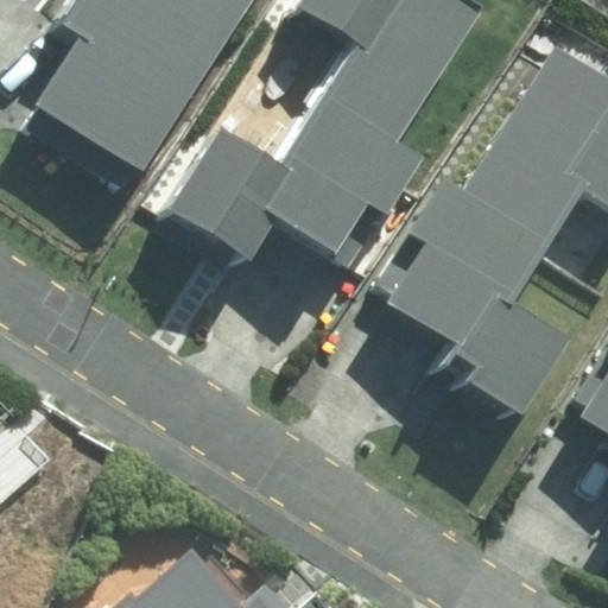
[(76,127),(157,176),(266,0),(105,0),(44,100),(80,122),(76,127)]
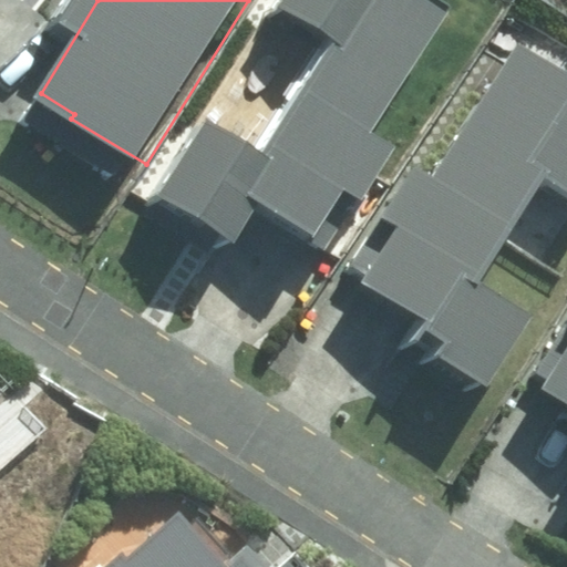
[(329,39),(264,153),(222,127),(173,208),(247,253),(274,208),(330,240),(459,18),(425,0),(290,0),(284,12),(329,39)]
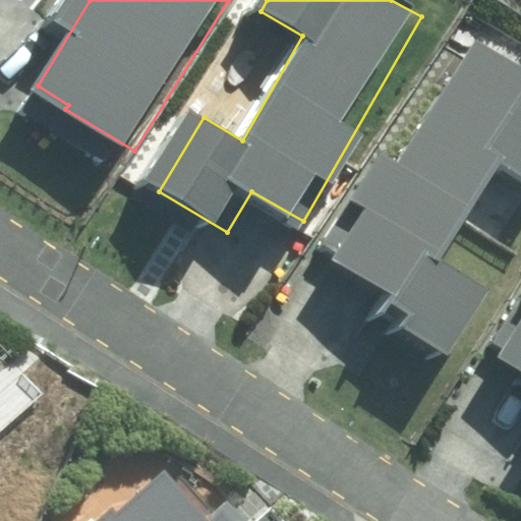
[(366,315),(447,356),(484,283),(435,257),(487,170),(520,189),(520,69),(474,42),(338,271),(377,294),(366,315)]
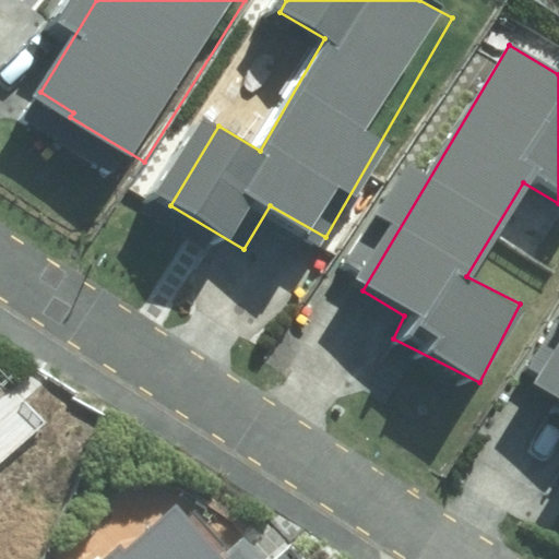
[(558,359),(547,380),(558,387),(558,359)]
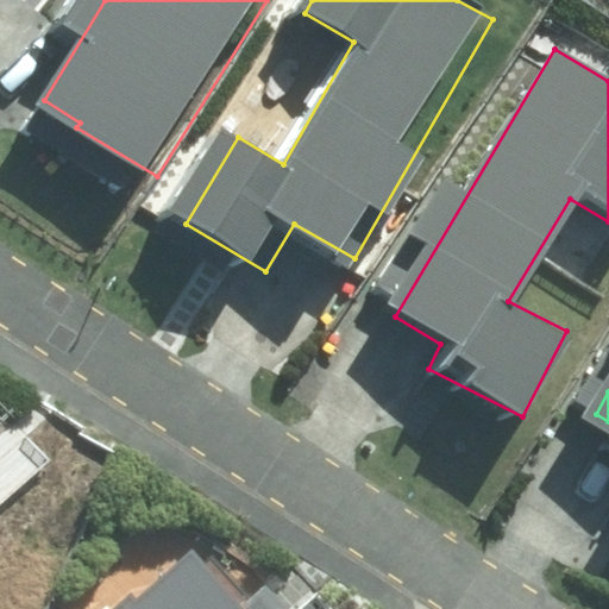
[(253,608),(192,534),(101,608),(253,608)]
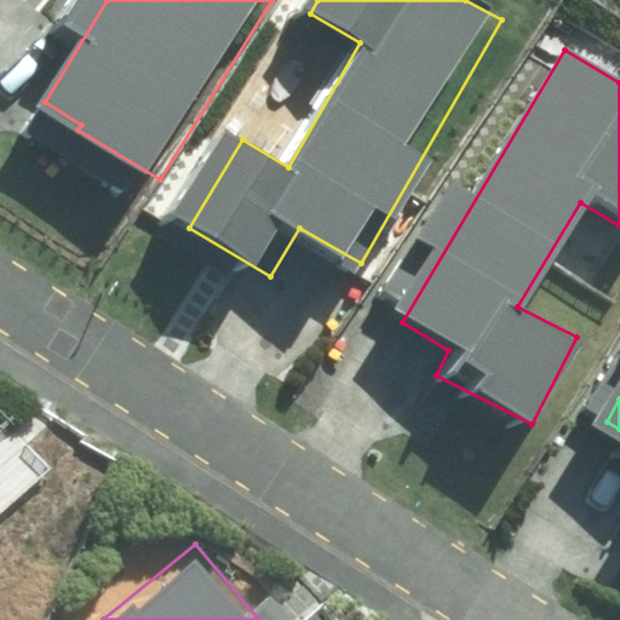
All buildings are outlined.
